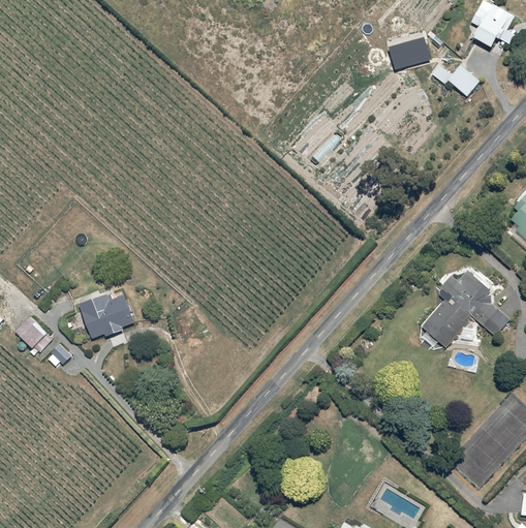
[(515,34),(505,28),(515,14),(492,0),(485,0),(484,0),(484,1),(483,1),(482,2),(481,3),(480,4),(480,5),(478,5),(478,6),(477,6),(477,7),(477,8),(476,8),(476,9),(476,10),(475,10),(475,11),(475,12),(470,22),(481,28),(475,37),(493,48),(498,39),(507,44),(515,34)]
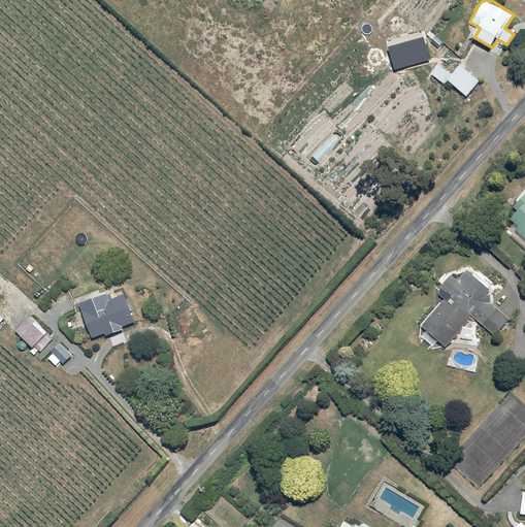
[(443,85),(447,79),(465,96),(480,81),(461,64),(451,74),(438,63),(430,72),(443,85)]
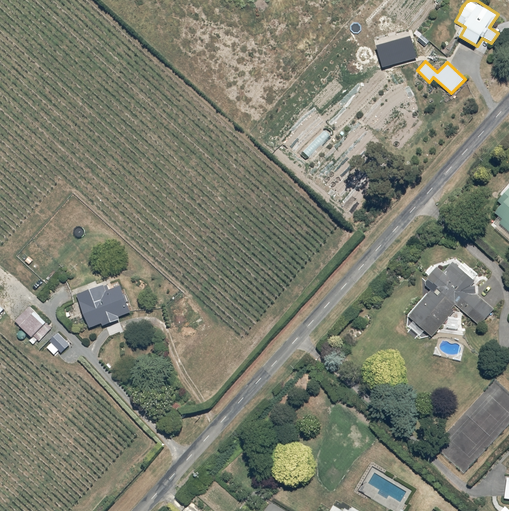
[(508,187),(497,200),(502,205),(496,213),(499,215),(494,220),(497,224),(493,228),(508,242),(508,187)]
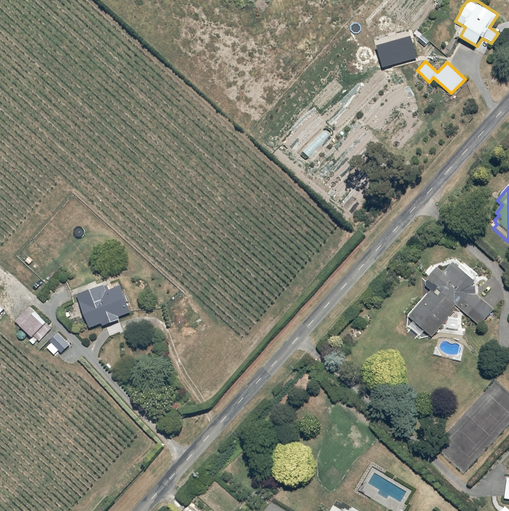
[(423,283),(430,289),(408,316),(430,334),(455,305),(479,325),(493,309),(468,288),(475,280),(452,261),(443,271),(437,266),(423,283)]
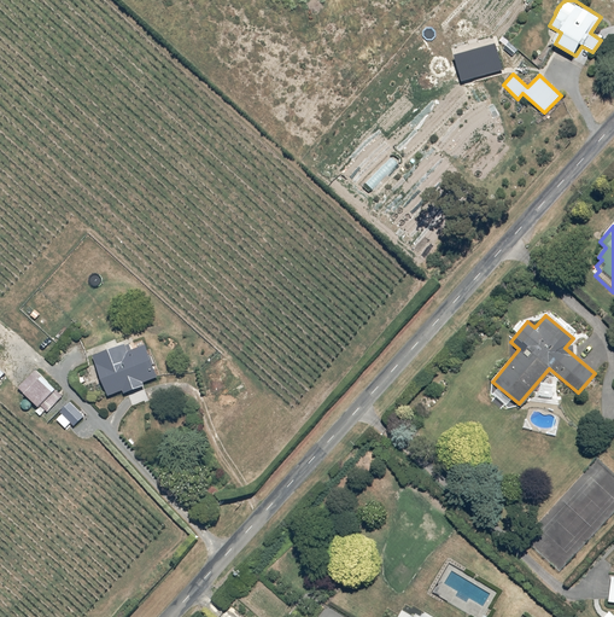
[(106,350),(93,356),(107,396),(123,390),(123,393),(145,384),(144,382),(159,377),(146,343),(134,348),(130,341),(123,344),(115,324),(104,327),(103,322),(97,324),(106,350)]
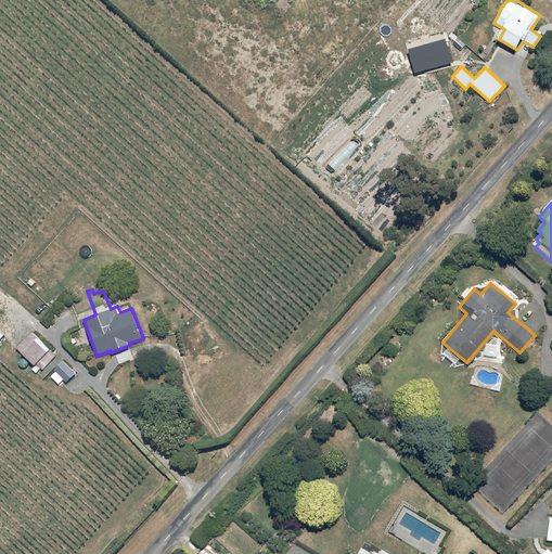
[(33,330),(15,347),(41,371),(53,358),(48,352),(52,348),(33,330)]
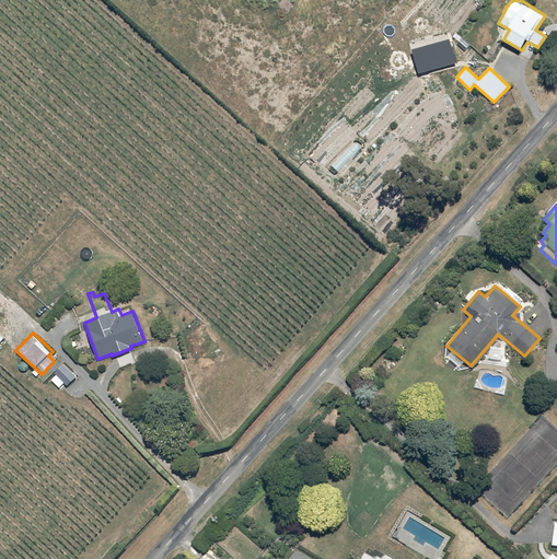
[(57,371),(54,373),(68,385),(77,375),(62,362),(60,365),(59,364),(55,369),(57,371)]
